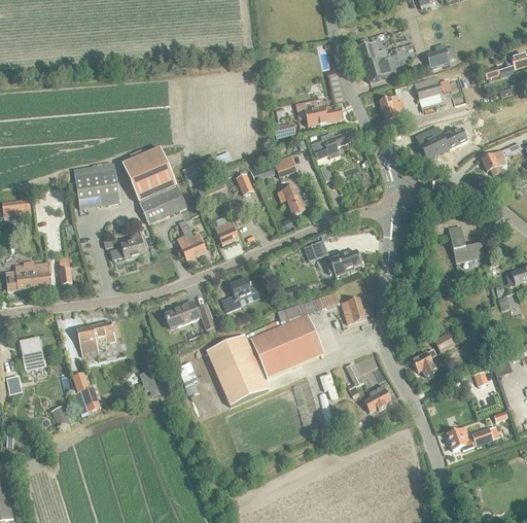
[(360,45),(357,45),(369,80),(391,73),(397,72),(392,56),(387,58),(384,49),(378,50),(375,40),(369,42),(367,38),(358,40),(360,45)]
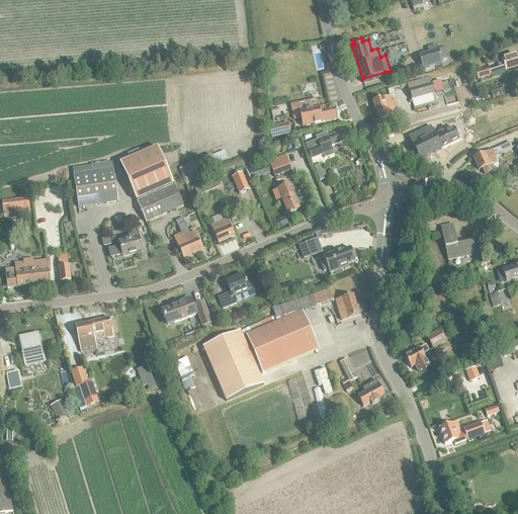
[(418,52),(422,66),(441,60),(440,56),(447,54),(444,45),(437,47),(436,41),(427,45),(428,49),(418,52)]
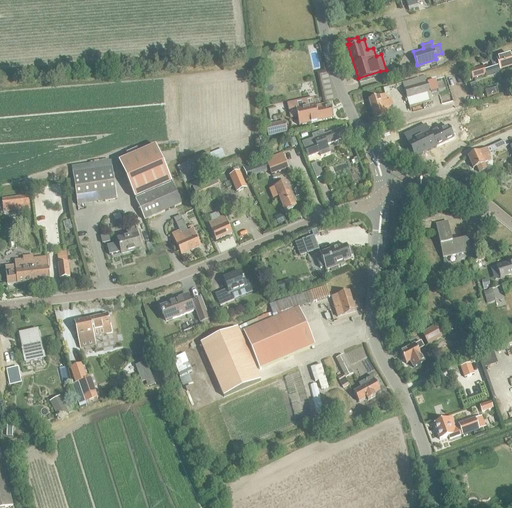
[(511,61),(511,50),(496,56),(499,66),(511,61)]
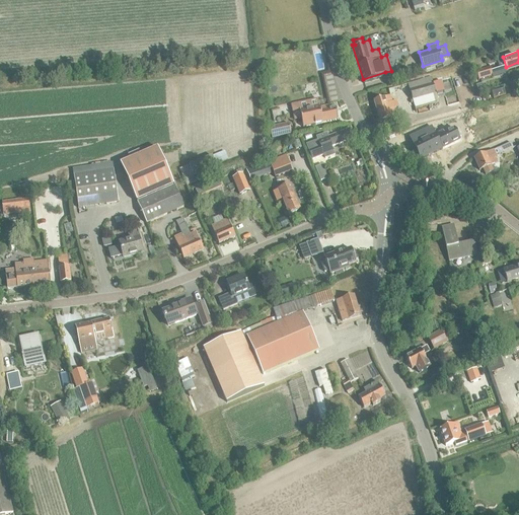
[(490,64),(475,68),(478,77),(492,73),(492,74),(493,74),(507,69),(507,67),(503,57),(497,59),(499,65),(491,67),(490,64)]
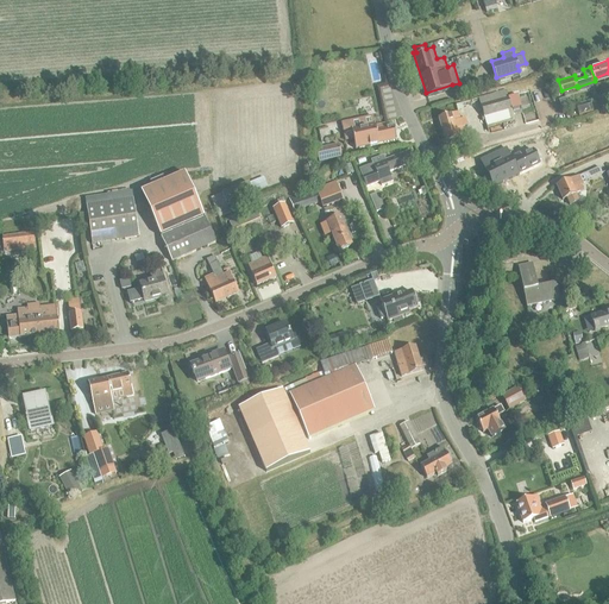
[(504,87),(477,95),(485,123),(509,115),(513,114),(512,107),(510,106),(507,94),(504,87)]
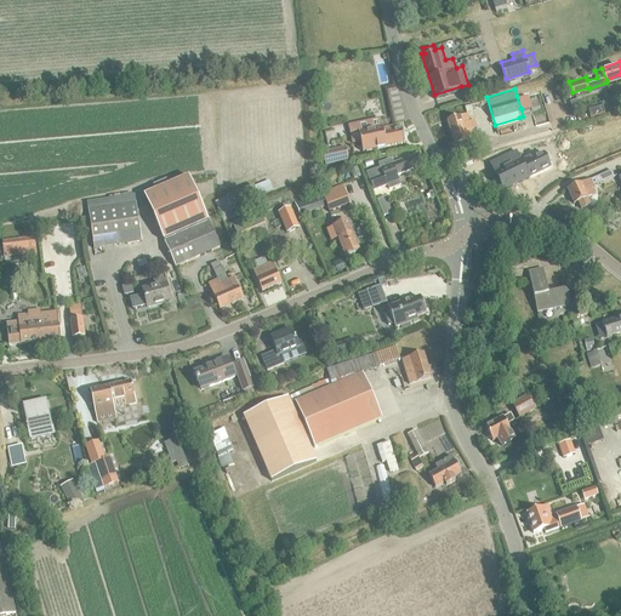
[(527,93),(517,96),(520,108),(522,109),(530,107),(527,93)]
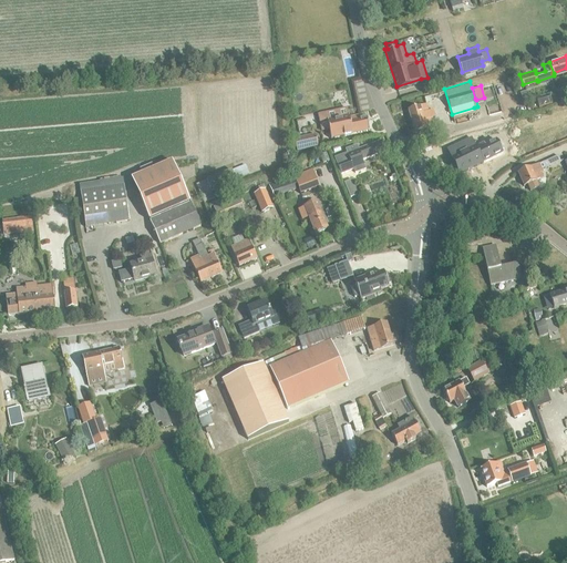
[(526,88),(519,90),(524,101),(531,100),(526,88)]
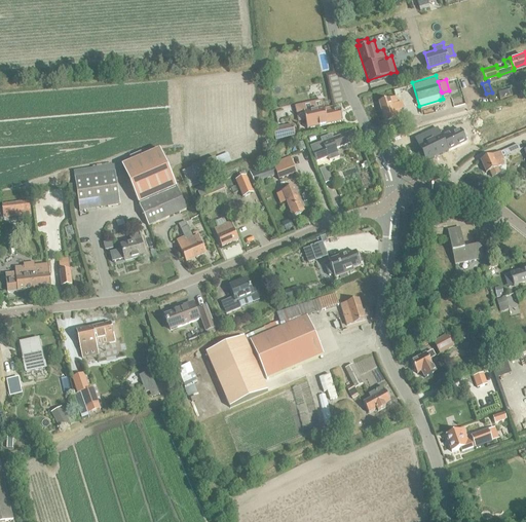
[(377,99),(383,117),(401,112),(395,94),(377,99)]
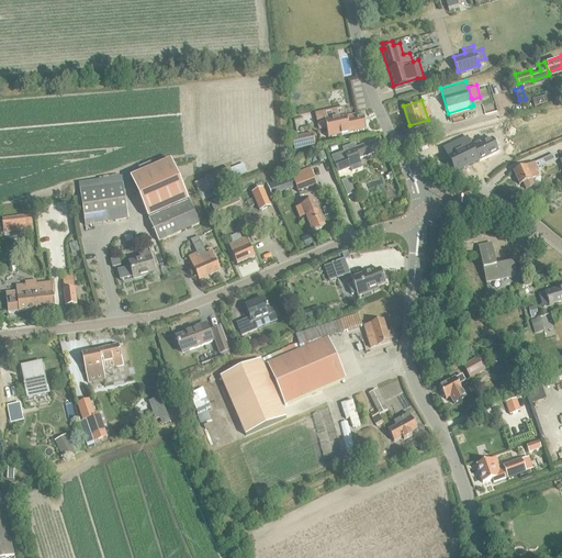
[(346,111),(324,116),(328,135),(366,126),(363,114),(356,115),(356,112),(346,114),(346,111)]
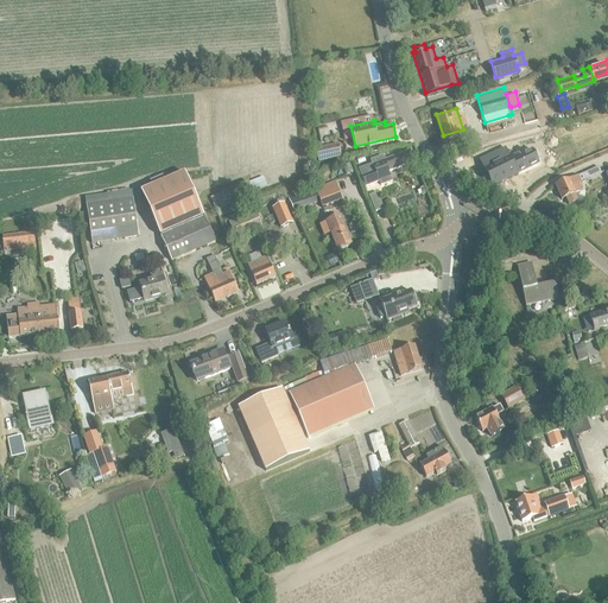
[(339,141),(316,146),(318,158),(341,153),(339,141)]
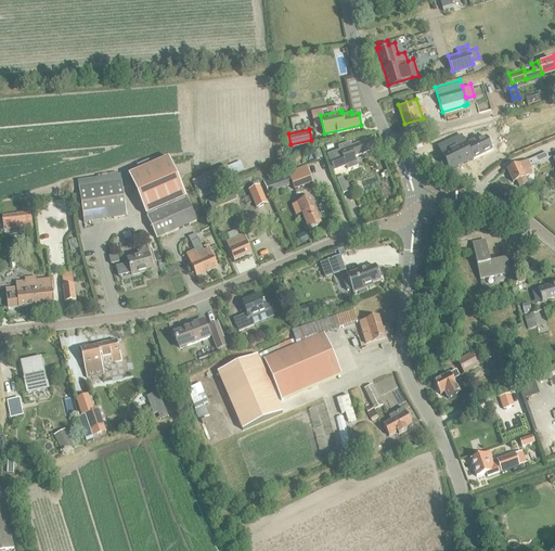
[(327,152),(334,167),(346,163),(348,166),(358,163),(355,153),(376,145),(372,135),(350,143),(349,139),(338,143),(340,148),(327,152)]
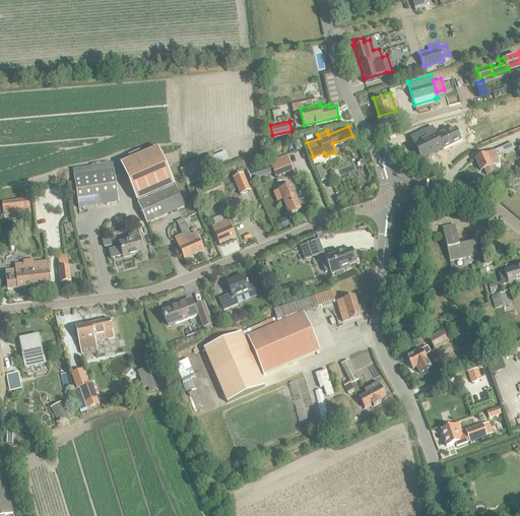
[(434,127),(414,133),(424,158),(459,146),(453,129),(438,135),(436,127),(434,127)]
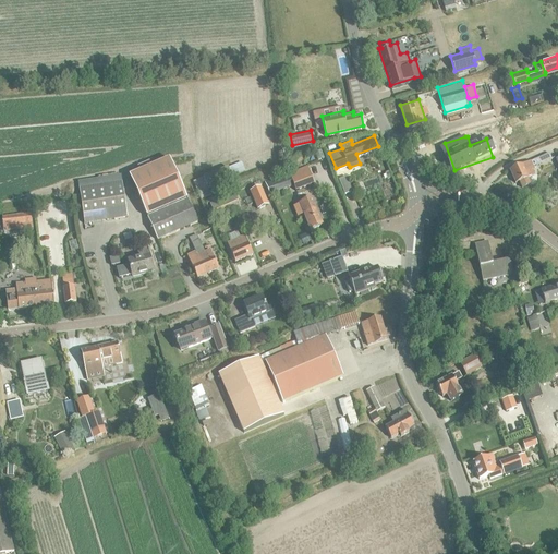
[(530,158),(509,167),(514,179),(514,180),(519,178),(521,184),(530,180),(528,175),(533,172),(531,167),(533,166),(532,165),(552,156),(548,149),(530,158)]
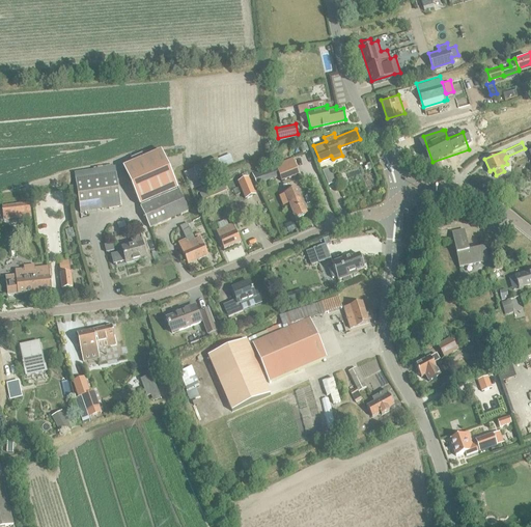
[(161,147),(144,155),(161,195),(178,188),(173,177),(161,147)]
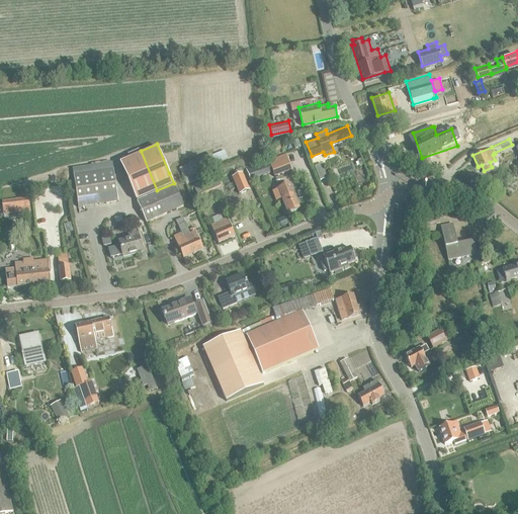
[(179,165),(186,181),(195,178),(192,169),(228,156),(224,148),(179,165)]
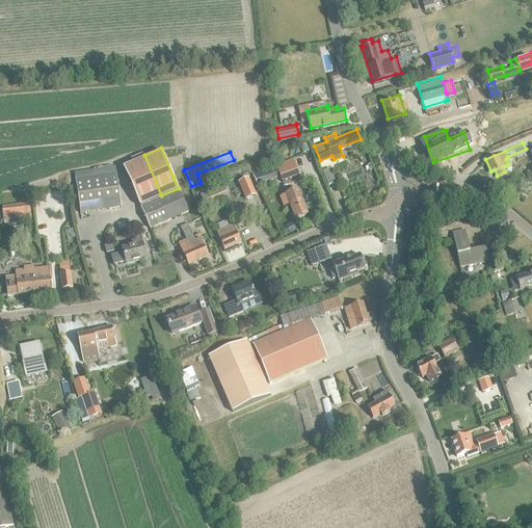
[(129,179),(140,205),(161,195),(144,155),(124,164),(129,179)]
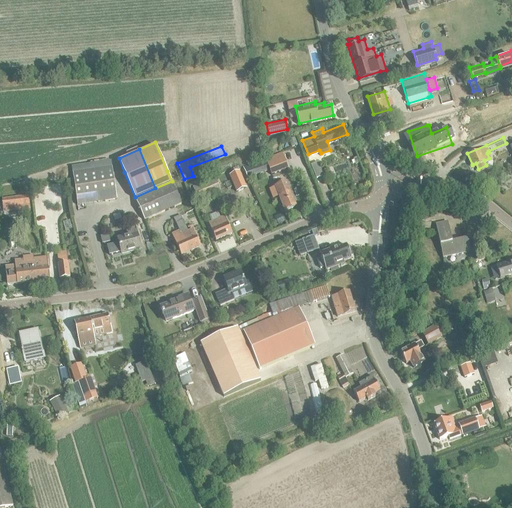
[(242,164),(247,175),(269,166),(271,171),(287,165),(281,149),(242,164)]
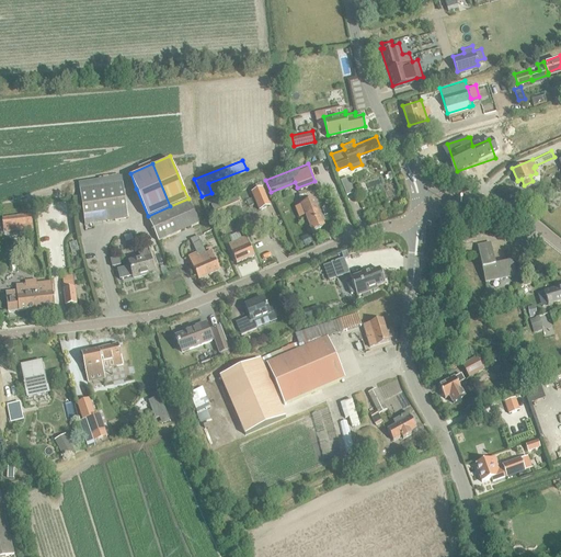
[(122,173),(78,179),(79,185),(80,195),(83,212),(84,222),(128,215),(126,205),(123,180),(122,173)]
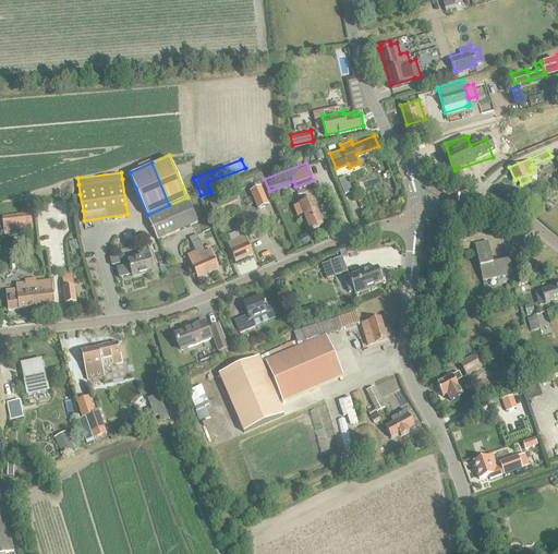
[(347,173),(338,177),(340,182),(344,191),(353,188),(349,179),(347,173)]
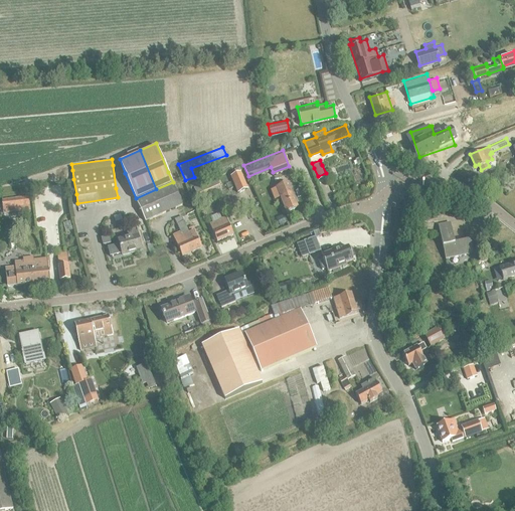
[(236,165),(200,182),(193,184),(197,192),(239,172),(236,165)]
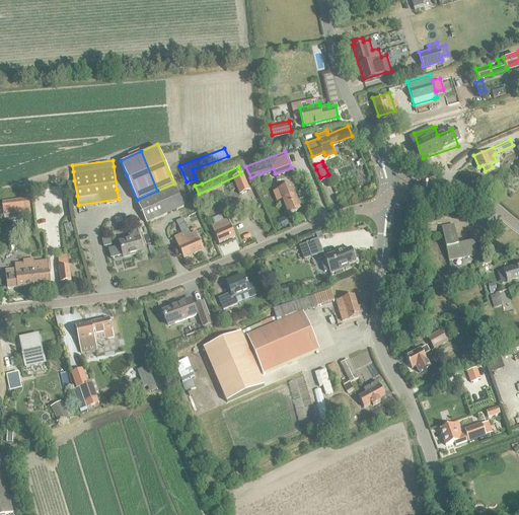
[(283,199),(288,210),(299,206),(294,192),(290,181),(278,186),(283,199)]
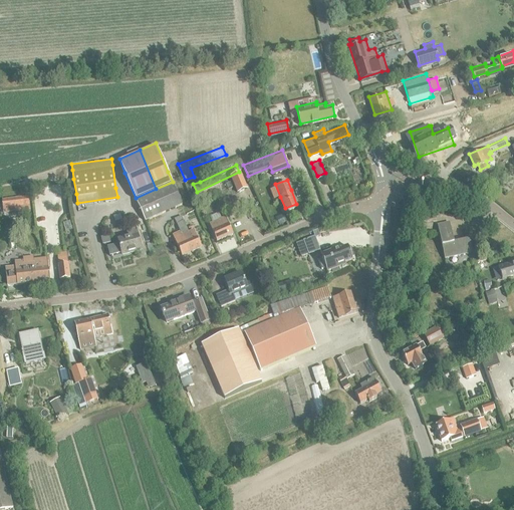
[(156,189),(136,198),(145,218),(181,202),(173,182),(156,189)]
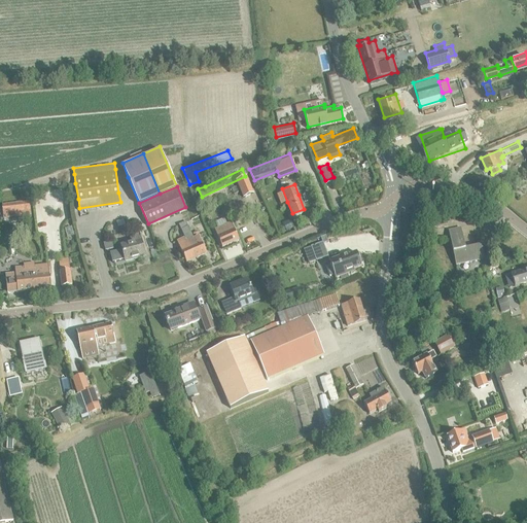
[(2,202),(3,216),(31,212),(29,199),(2,202)]
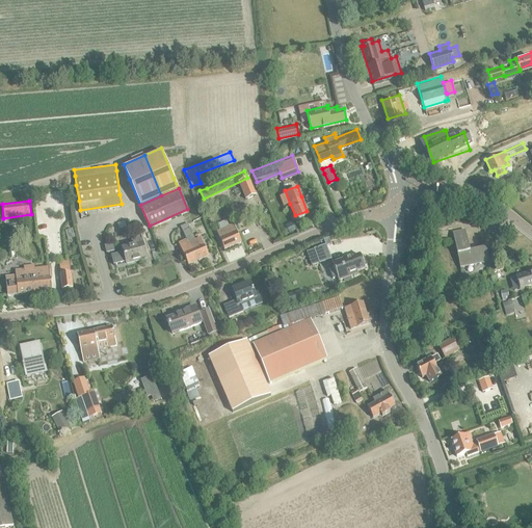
[(416,213),(418,222),(425,220),(423,212),(416,213)]
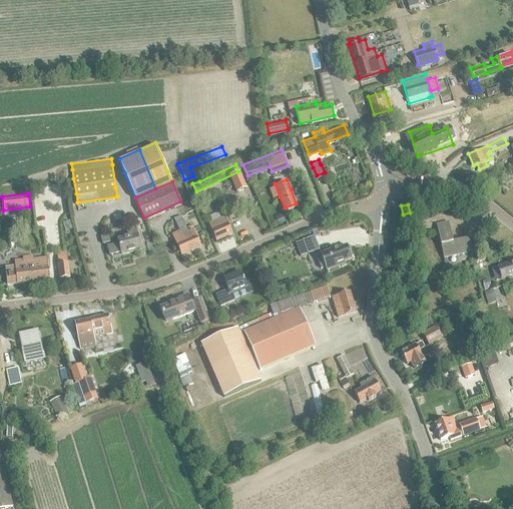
[(419,207),(421,219),(435,216),(433,204),(419,207)]
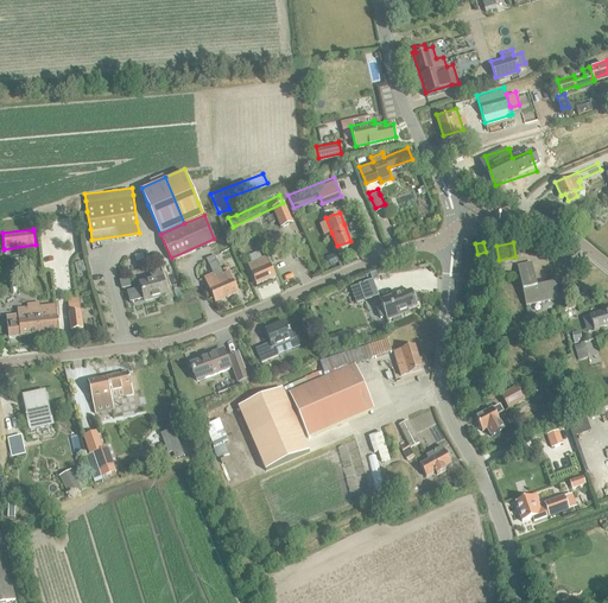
[(209,261),(213,271),(203,275),(215,300),(238,290),(228,268),(223,271),(214,252),(207,255),(209,261)]
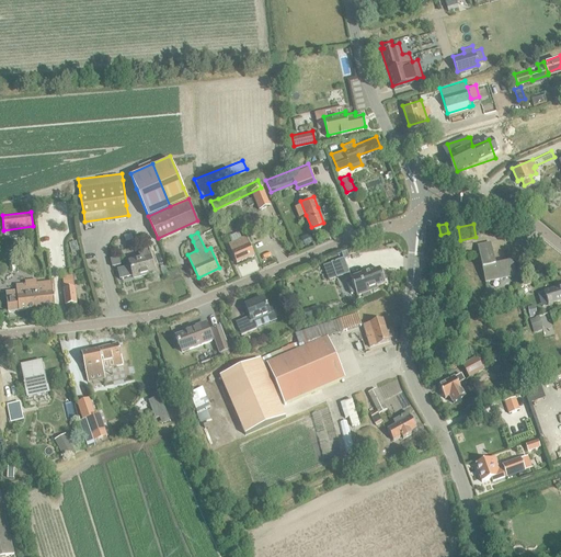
[(228,241),(236,260),(253,252),(245,234),(228,241)]
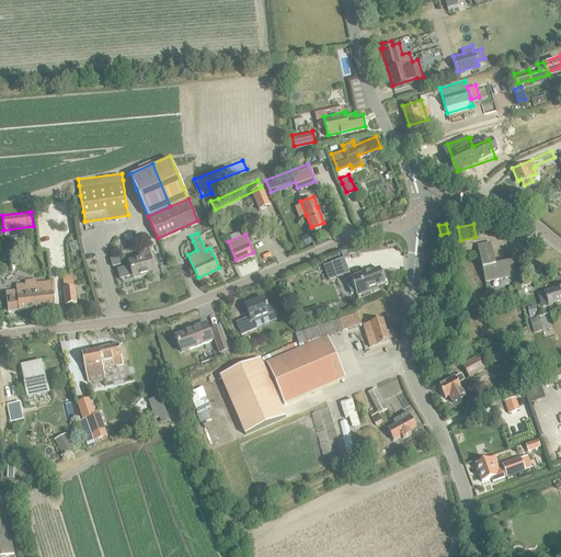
[(69,240),(71,249),(78,247),(76,239),(69,240)]
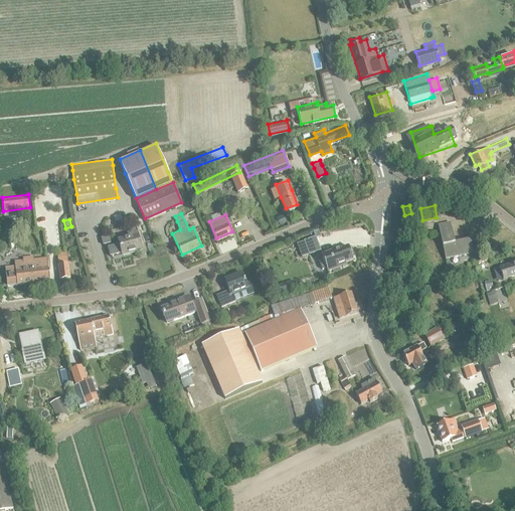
[(438,222),(445,254),(451,252),(451,253),(454,253),(453,252),(454,252),(455,253),(473,250),(470,237),(454,240),(450,220),(438,222)]
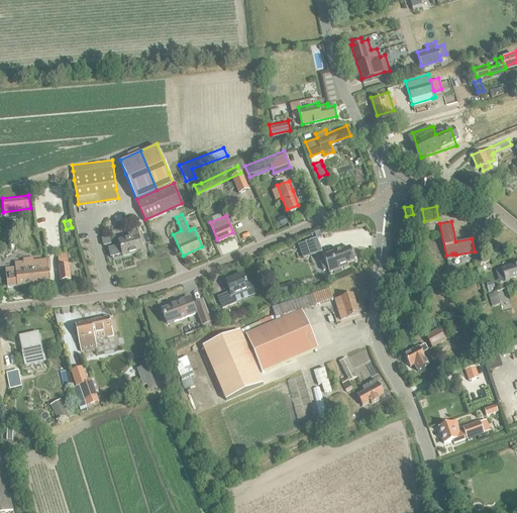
[(119,241),(107,245),(110,254),(122,251),(122,253),(141,247),(136,230),(128,232),(129,235),(118,239),(119,241)]
